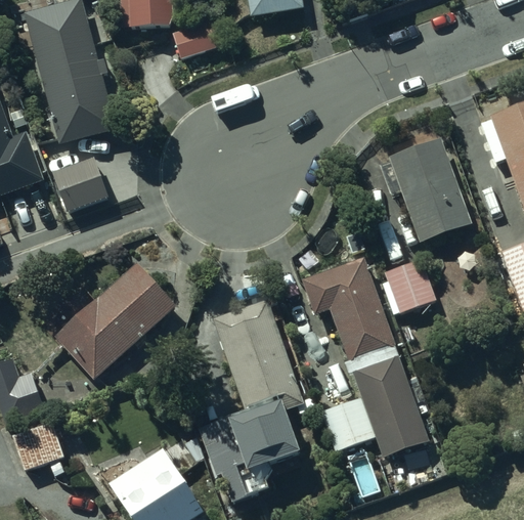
[(75,0),(28,12),(60,140),(115,127),(101,75),(111,72),(106,56),(98,58),(84,0),(75,0)]
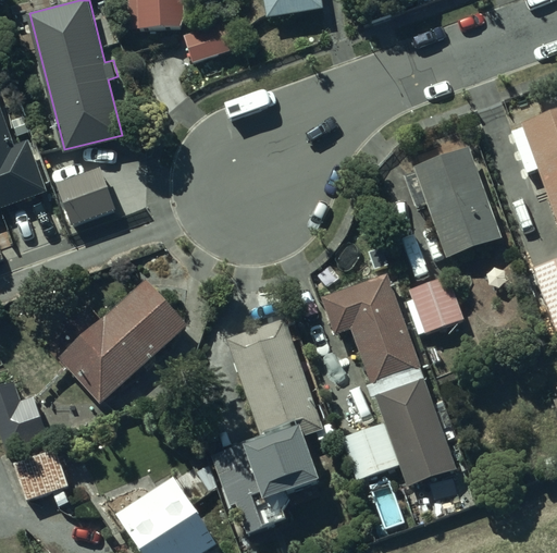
[(125,0),(127,29),(184,27),(183,0),(125,0)]
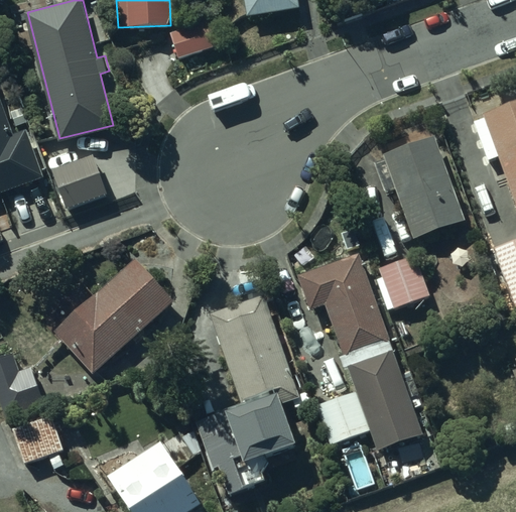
[(242,0),(245,16),(298,8),(297,0),(242,0)]
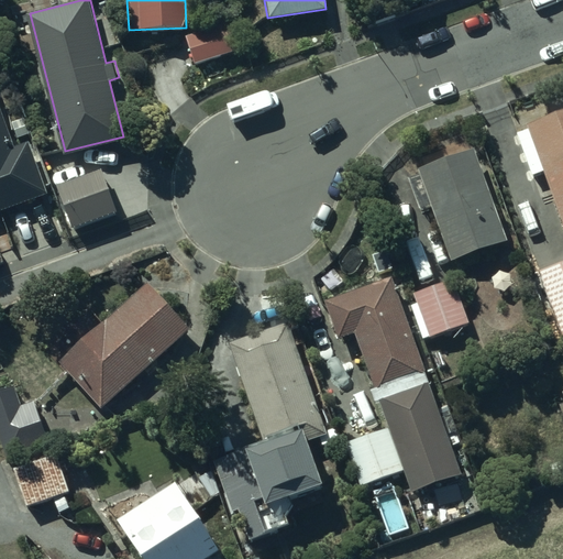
[(229,20),(185,34),(194,63),(238,50),(229,20)]
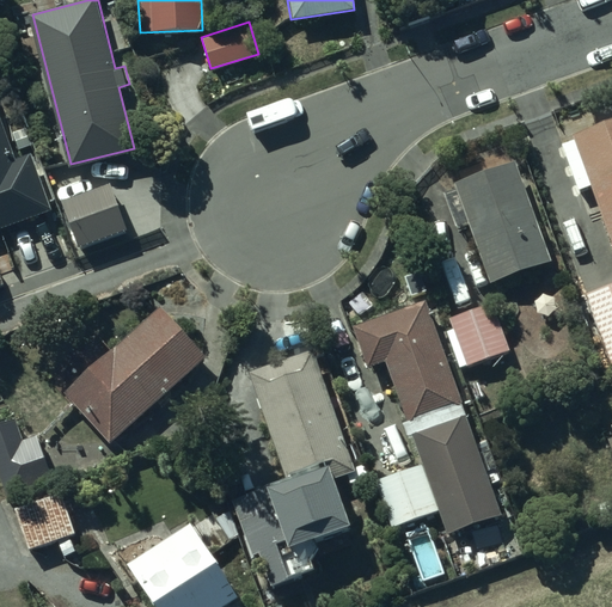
[(0,116),(0,233),(59,214),(41,163),(32,165),(29,153),(14,158),(0,116)]
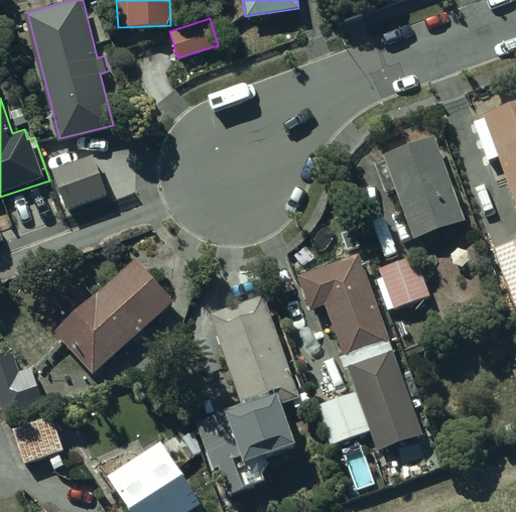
[(515,102),(483,115),(484,119),(474,123),(487,160),(495,156),(515,210),(515,102)]
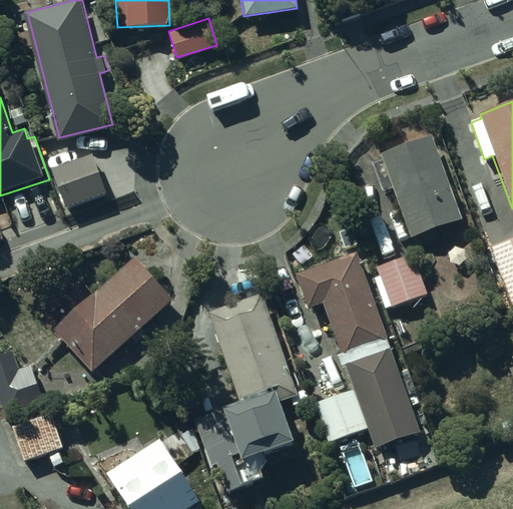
[(464,217),(429,126),(383,142),(386,152),(380,155),(381,158),(370,162),(381,190),(391,186),(411,237),(464,217)]
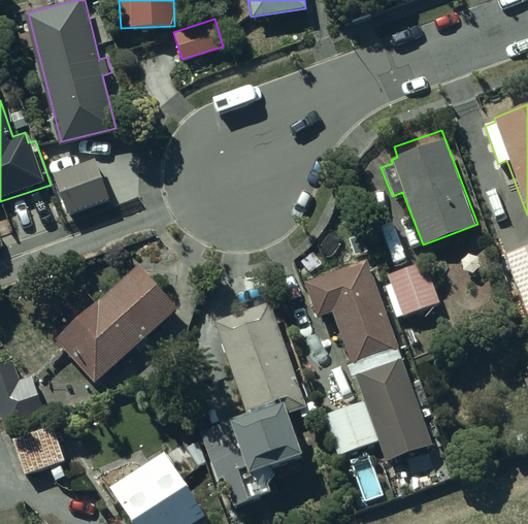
[(66,214),(109,198),(95,158),(51,173),(66,214)]
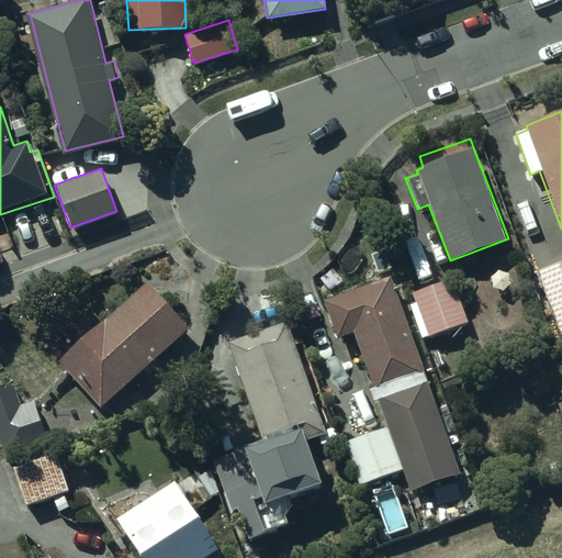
[(561,260),(537,269),(560,334),(561,332),(561,260)]
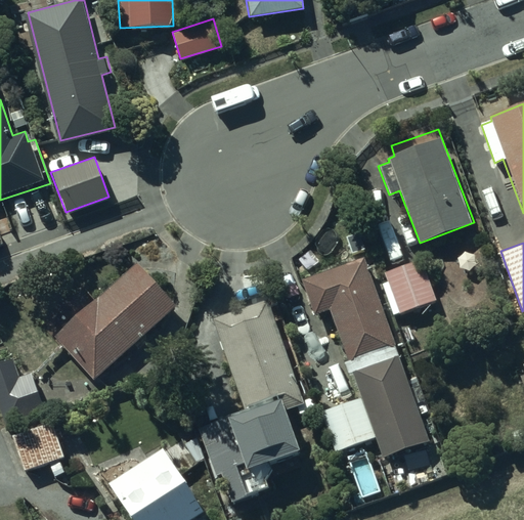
[(364,257),(301,278),(314,314),(331,309),(348,361),(344,362),(348,375),(351,375),(359,399),(319,413),(333,451),(376,437),(383,458),(428,442),(364,257)]
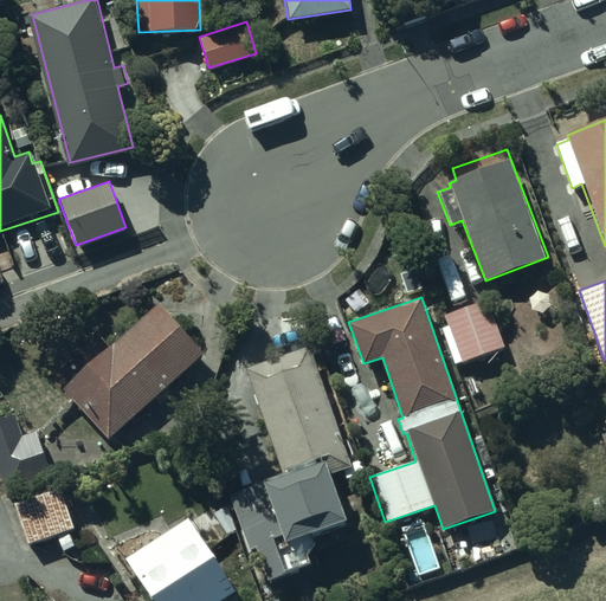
[(488,298),(444,312),(447,324),(442,325),(453,363),(469,359),(471,367),(501,357),(498,349),(503,347),(488,298)]
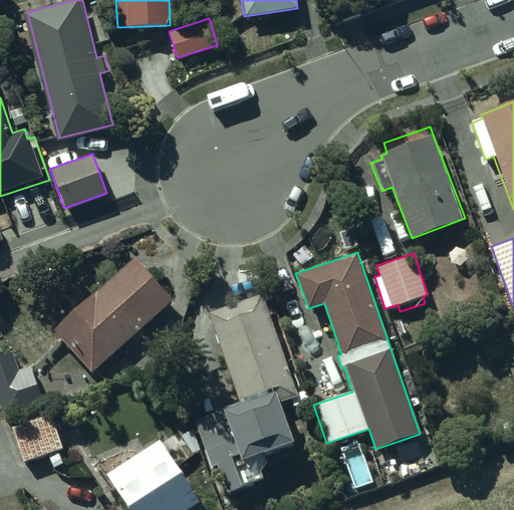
[(134,258),(52,329),(91,373),(172,300),(134,258)]
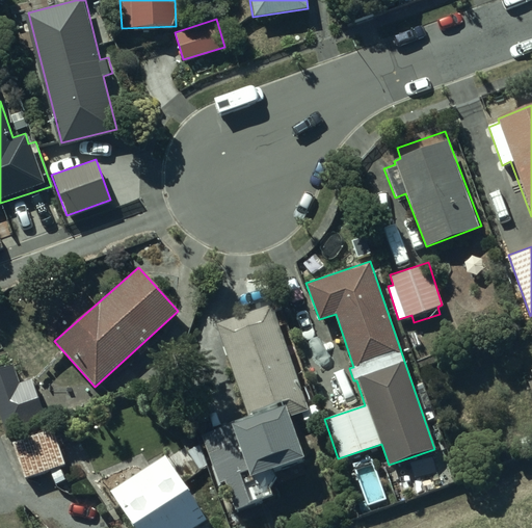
[(270,305),(214,324),(249,417),(201,434),(218,483),(224,481),(235,509),(270,496),(268,491),(275,478),(275,473),(301,464),(286,418),(308,410),(270,305)]
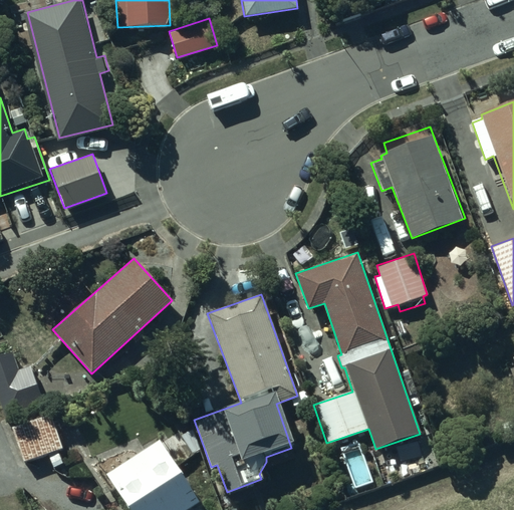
[(14,347),(0,351),(0,403),(6,419),(45,405),(30,363),(21,367),(14,347)]
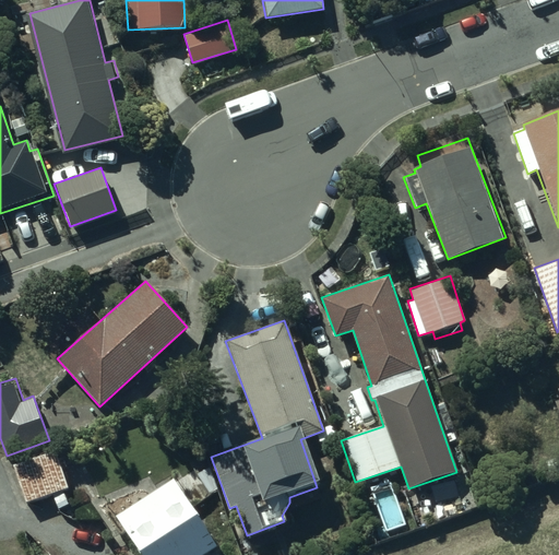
[(56,449),(11,465),(25,503),(70,486),(56,449)]
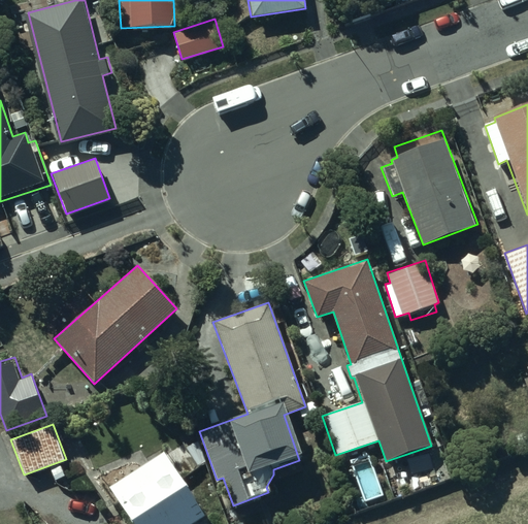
[(349,456),(365,497),(385,490),(368,449),(349,456)]
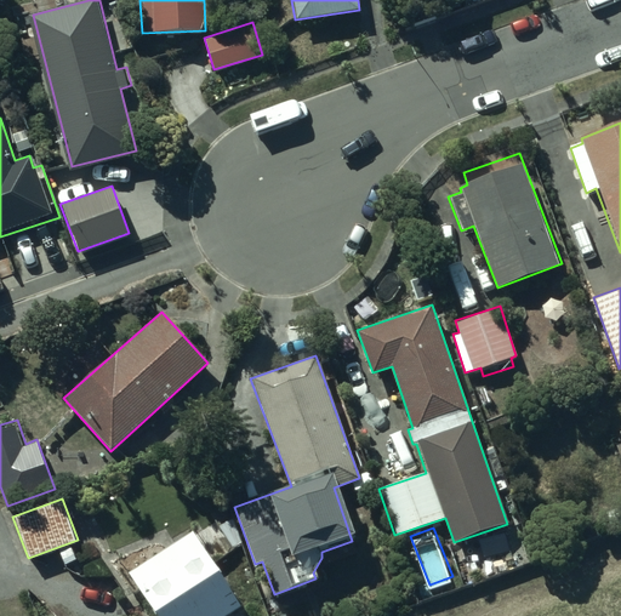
[(192,530),(129,571),(155,615),(223,615),(240,605),(192,530)]
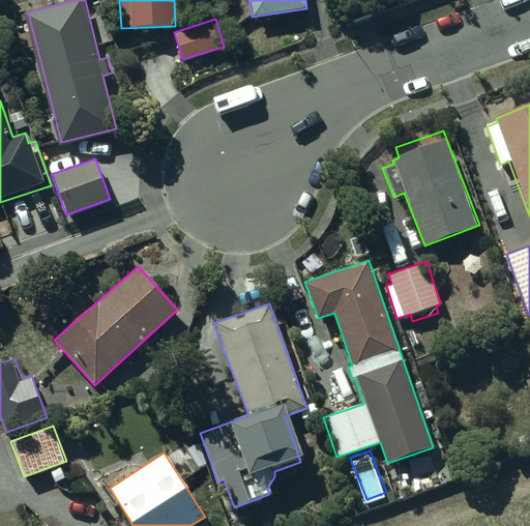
All buildings are outlined.
